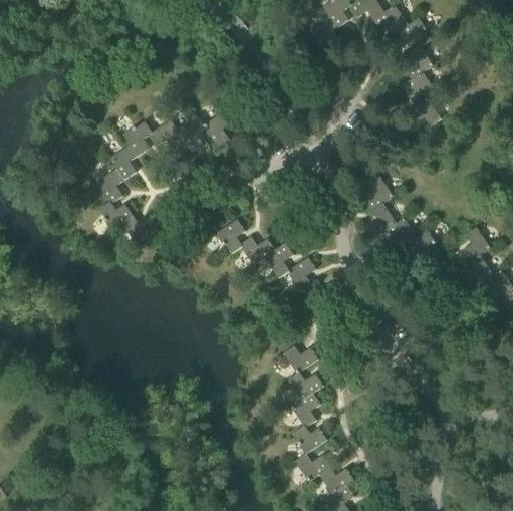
[(351,22),(345,14),(349,11),(351,9),(359,21),(362,18),(351,3),(349,0),(331,0),(322,6),(329,17),(338,31),(351,22)]
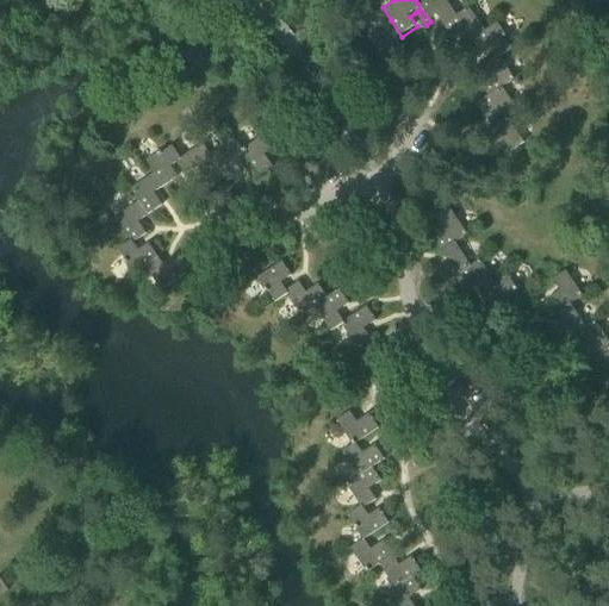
[(457,13),(448,0),(423,0),(417,4),(430,22),(439,17),(442,23),(457,13)]
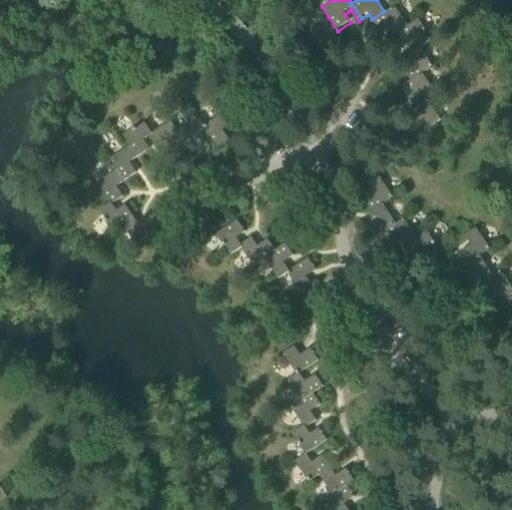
[(409,24),(395,4),(384,11),(372,19),(383,34),(390,29),(394,35),(409,24)]
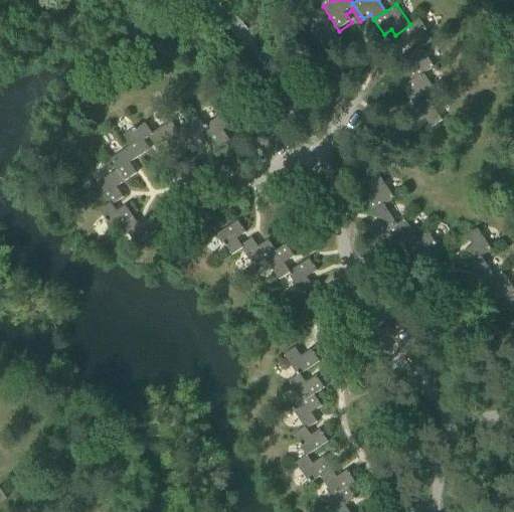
[(331,36),(339,31),(330,17),(311,30),(325,52),(337,44),(331,36)]
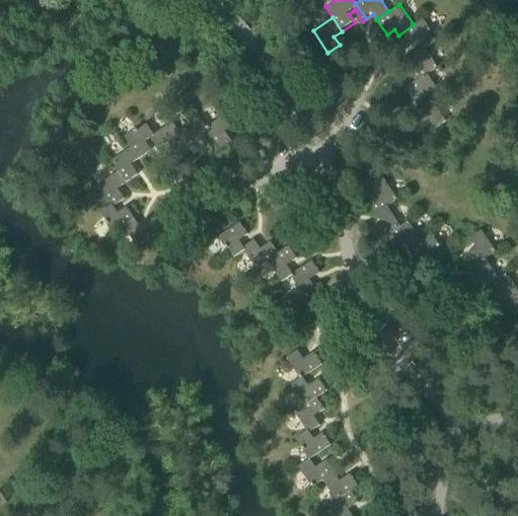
[(418,39),(422,46),(424,45),(426,48),(437,40),(423,18),(414,24),(398,35),(405,47),(418,39)]
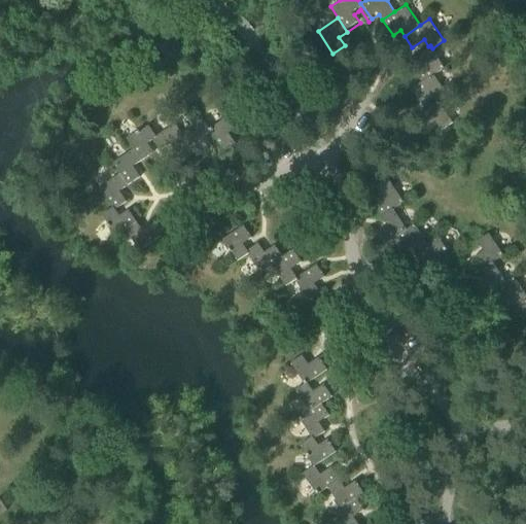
[(414,69),(421,81),(432,73),(433,75),(445,67),(432,48),(430,45),(428,46),(418,54),(424,63),(414,69)]
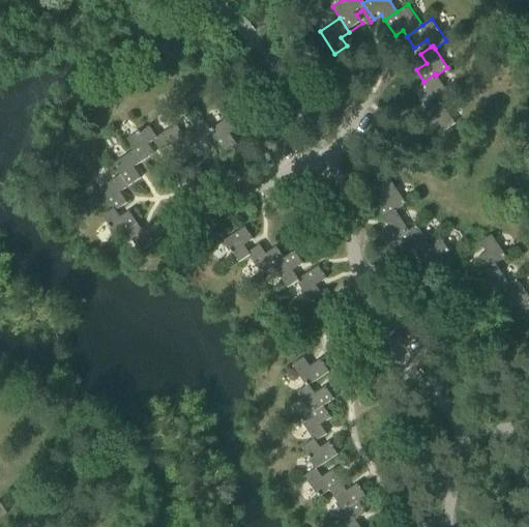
[(433,94),(438,104),(441,101),(449,95),(436,76),(435,74),(423,82),(413,88),(421,101),(433,94)]
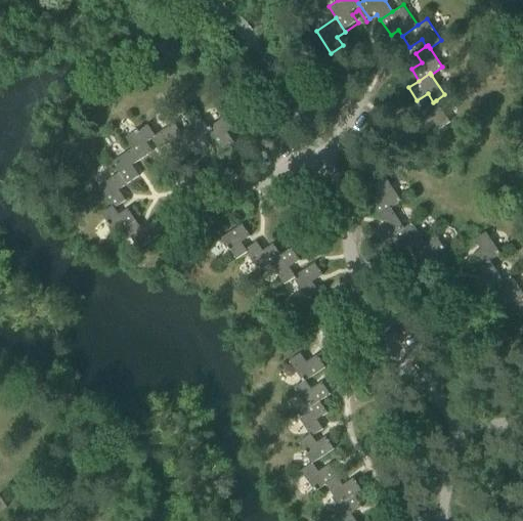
[(436,100),(433,102),(415,115),(423,127),(432,121),(438,129),(450,121),(436,100)]
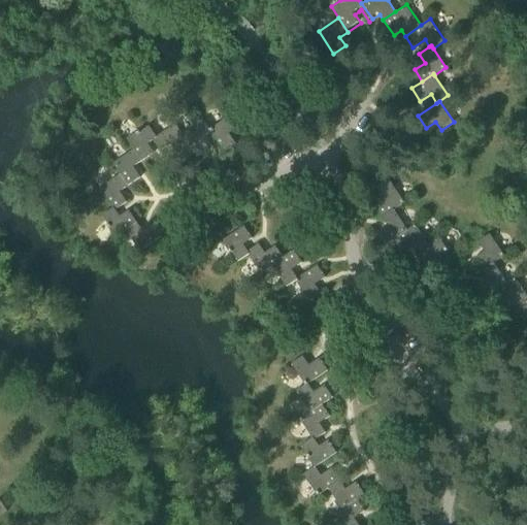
[(230,113),(208,128),(210,131),(223,151),(235,142),(229,132),(237,126),(230,113)]
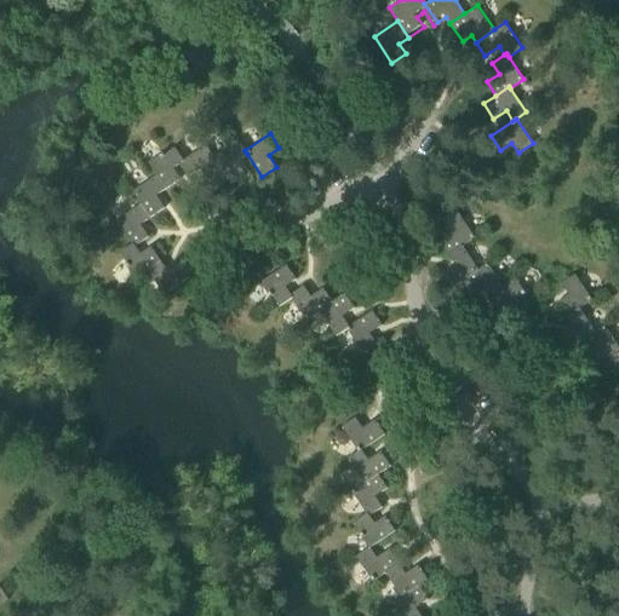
[(239,140),(215,156),(223,170),(231,183),(245,173),(236,161),(247,154),(245,150),(239,140)]
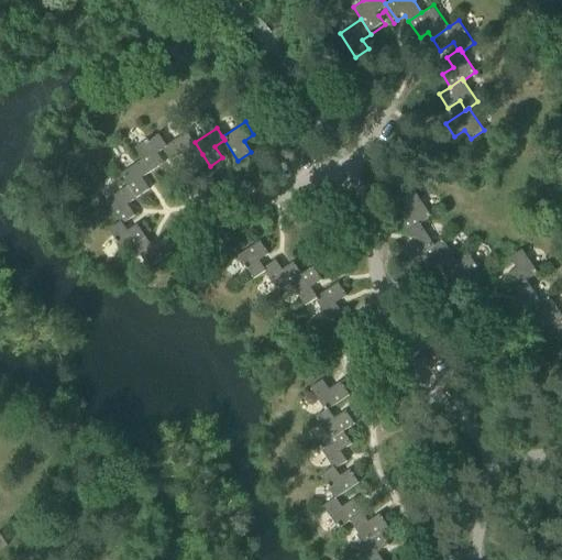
[(135,147),(142,157),(151,171),(164,162),(157,152),(164,147),(164,146),(168,143),(161,131),(135,147)]
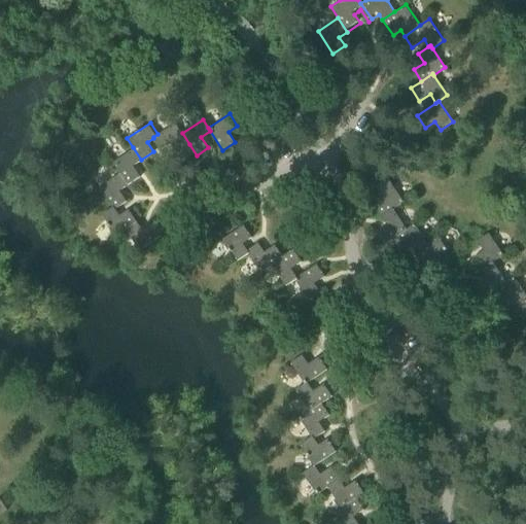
[(175,123),(158,134),(153,137),(153,138),(161,148),(170,142),(177,152),(189,144),(182,133),(175,123)]
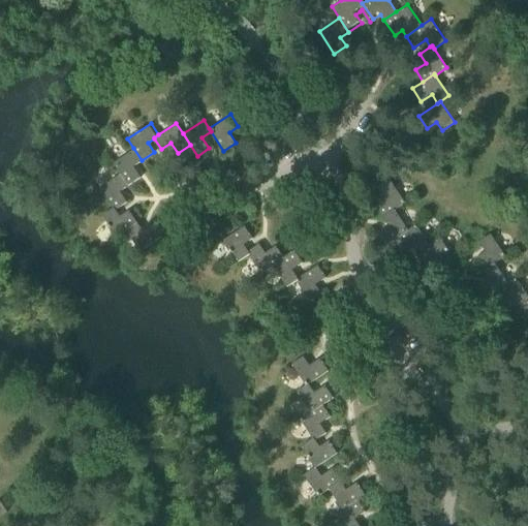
[(113,162),(120,174),(128,185),(141,177),(133,165),(142,160),(133,148),(113,162)]
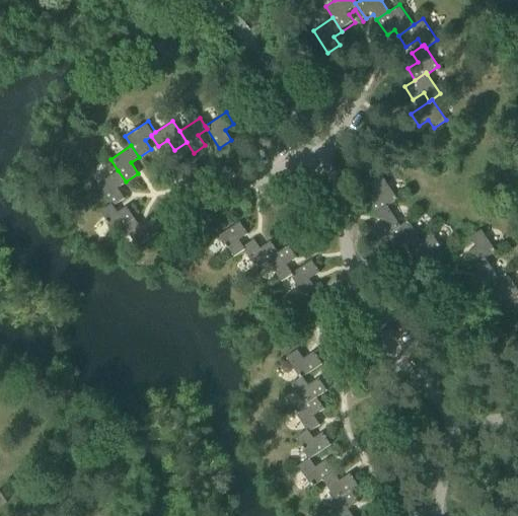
[(97,183),(108,200),(113,206),(124,198),(117,188),(126,181),(118,170),(97,183)]
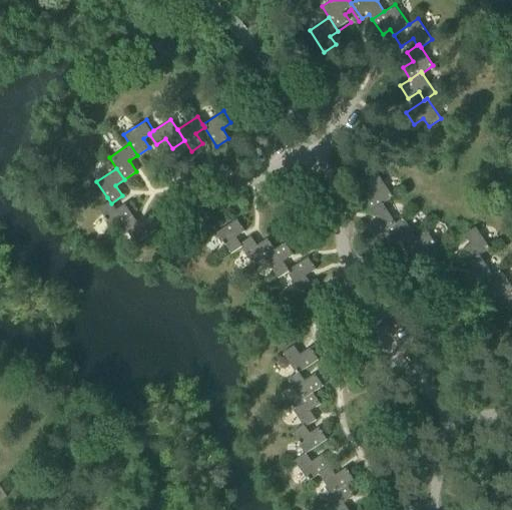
[(372,210),(383,203),(394,195),(379,174),(367,182),(374,191),(364,198),(372,210)]
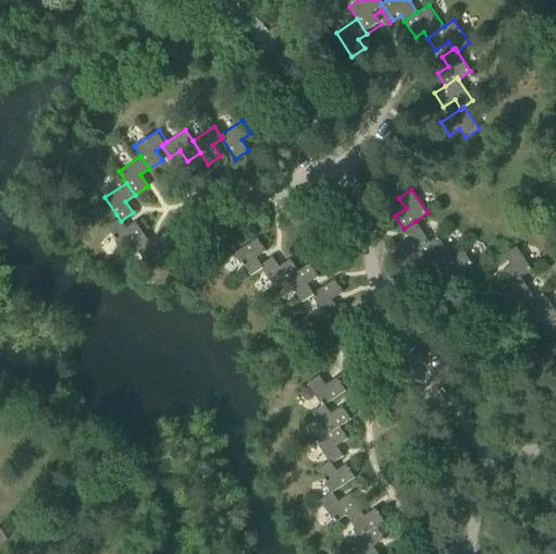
[(120,249),(132,241),(144,233),(136,221),(125,229),(121,221),(116,214),(102,224),(120,249)]
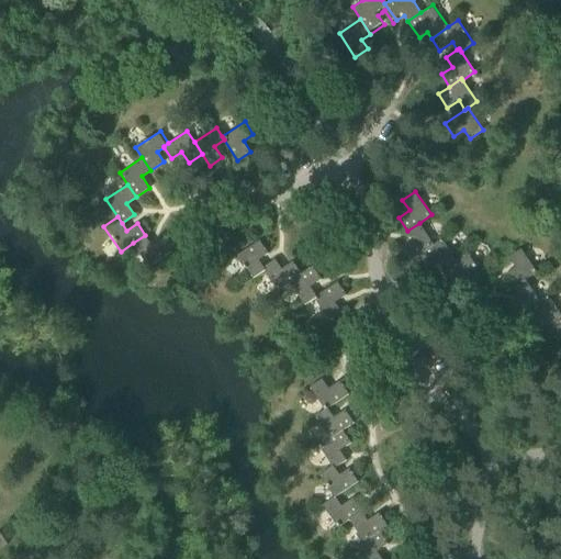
[(410,259),(417,254),(434,243),(419,223),(407,231),(413,238),(401,247),(410,259)]
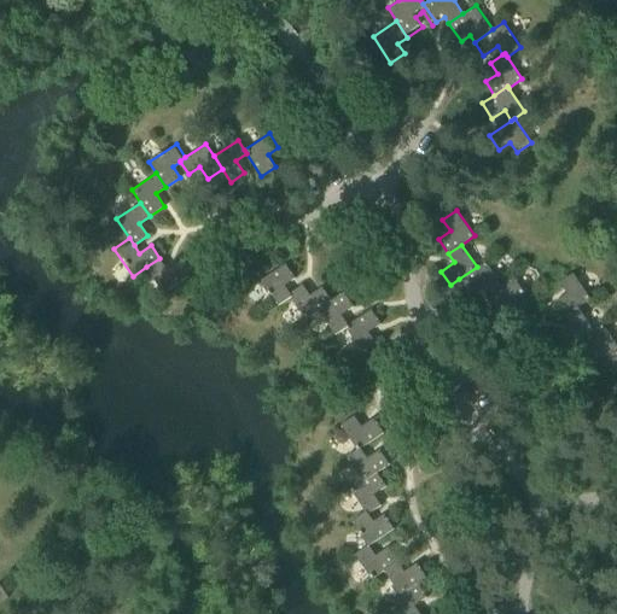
[(159,258),(146,267),(163,292),(188,275),(180,261),(167,269),(159,258)]
